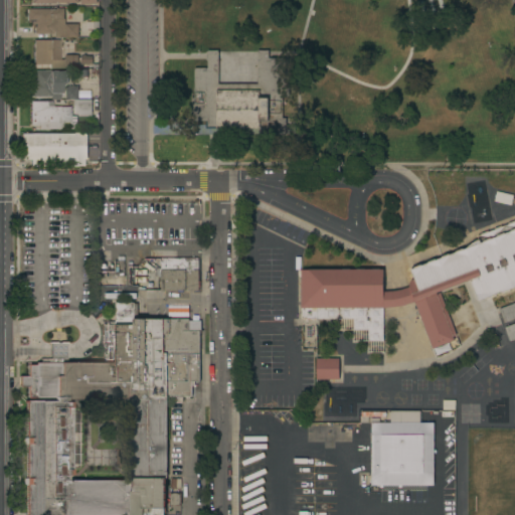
[(64,8),(64,18),(65,18),(65,24),(77,23),(77,37),(54,37),(53,30),(50,30),(50,33),(34,33),(34,24),(30,24),(30,20),(26,20),(26,8),(64,8)]
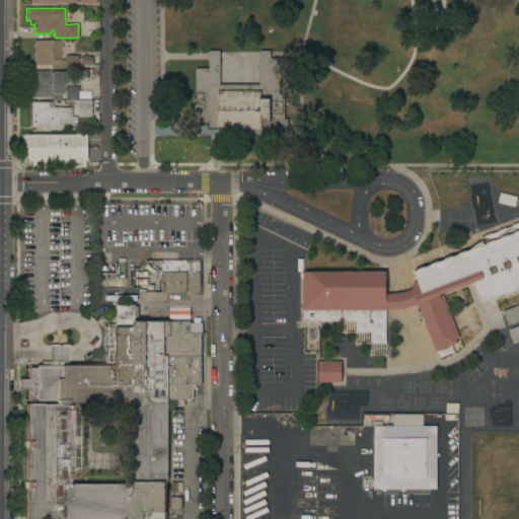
[(60,40),(60,51),(61,51),(61,54),(60,54),(60,60),(65,60),(65,56),(79,56),(79,69),(51,69),(51,64),(34,64),(34,40),(60,40)]
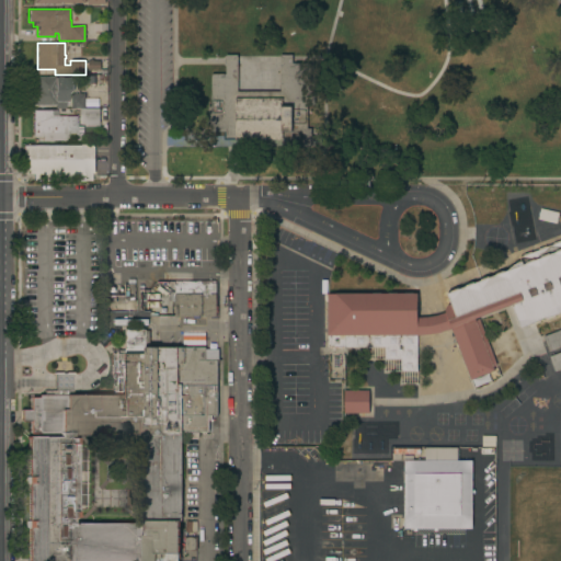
[(238,91),(281,91),(281,55),(293,55),(293,63),(315,63),(315,105),(308,105),(308,128),(311,128),(311,136),(313,136),(313,142),(311,142),(311,147),(281,147),(281,140),(224,140),(224,132),(208,132),(208,106),(212,106),(212,75),(226,75),(226,55),(238,55),(238,91)]
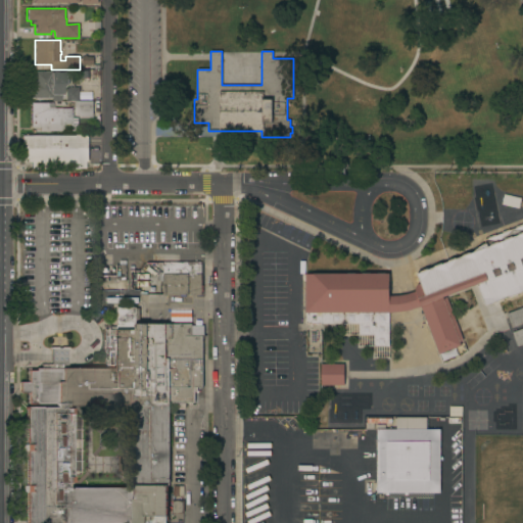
[(83,65),(83,57),(95,57),(95,65),(83,65)]
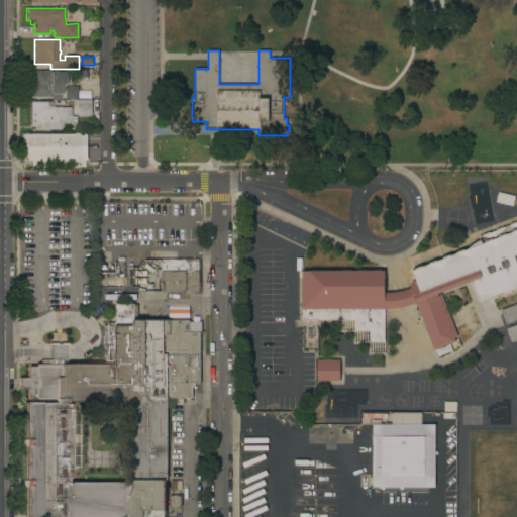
[(71,70),(71,83),(69,83),(69,84),(63,84),(63,85),(61,85),(62,94),(60,94),(61,99),(50,99),(50,96),(28,96),(28,82),(29,82),(29,80),(32,80),(32,71),(71,70)]
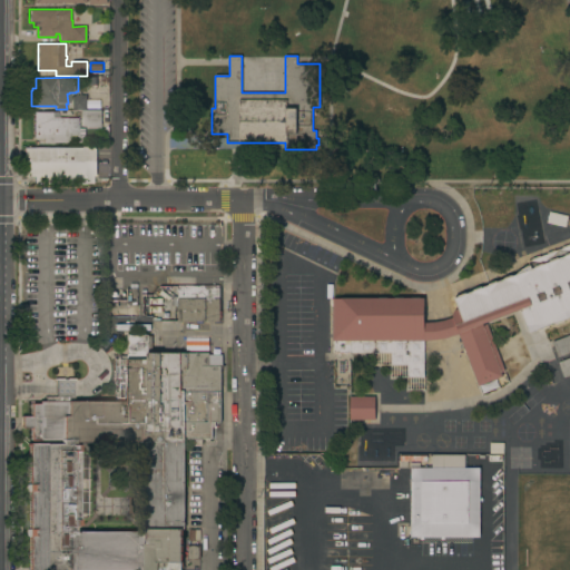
[(86,95),(87,109),(81,109),(81,110),(71,110),(71,96),(86,95)]
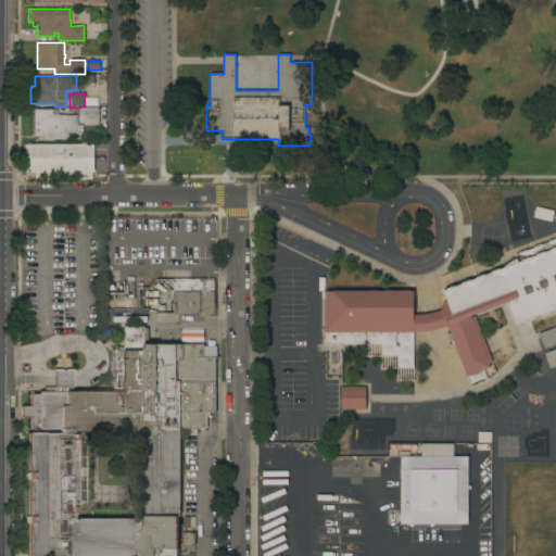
[(99,108),(99,125),(85,125),(84,123),(79,123),(80,108),(99,108)]
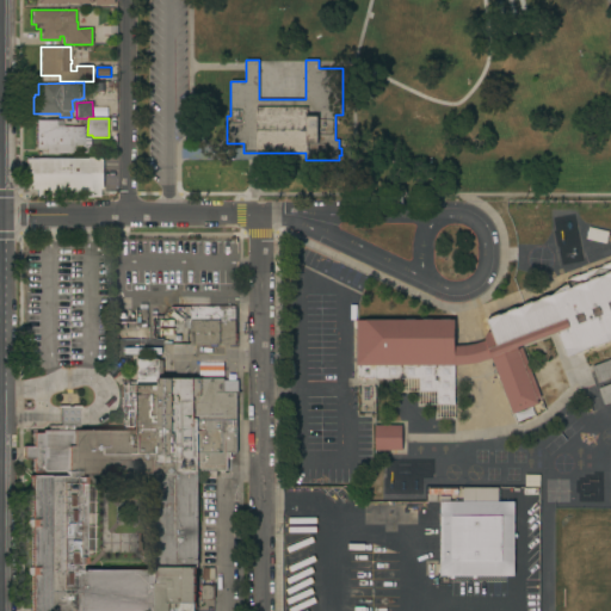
[(35,119),(62,119),(62,125),(84,125),(84,137),(91,137),(91,150),(85,150),(85,153),(45,153),(45,148),(35,148),(35,119)]
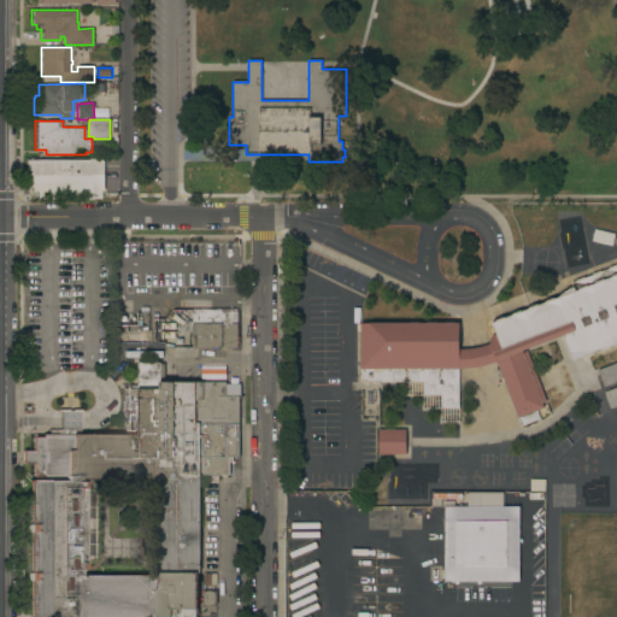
[(25,191),(25,159),(105,159),(105,191),(103,191),(103,198),(37,199),(36,191),(25,191)]
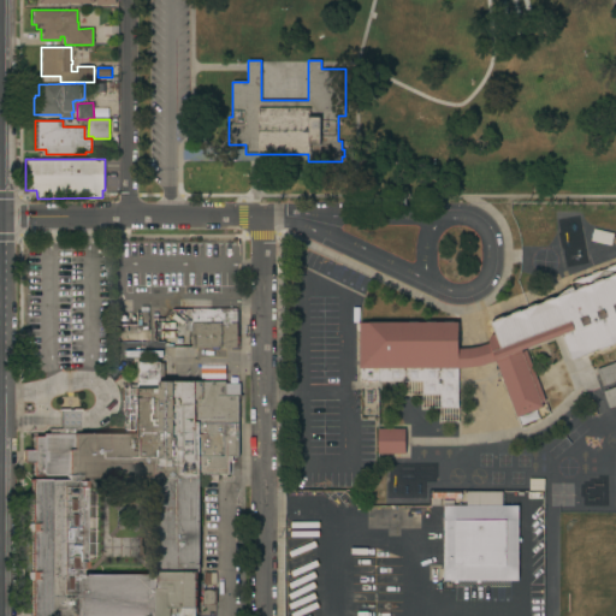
[(360,381),(360,330),(356,330),(356,323),(458,323),(458,349),(469,348),(480,347),(490,343),(489,341),(491,336),(496,333),(491,323),(558,297),(561,294),(566,290),(572,286),(570,283),(615,265),(615,343),(573,361),(562,335),(526,349),(546,401),(542,402),(544,407),(517,418),(496,361),(485,365),(473,367),(458,368),(458,408),(440,408),(440,395),(422,395),(422,381),(360,381)]
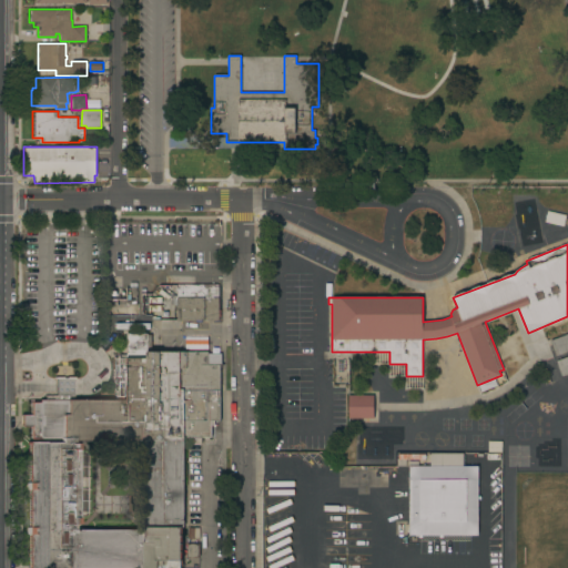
[(220,284),(220,310),(221,310),(221,317),(219,317),(219,320),(178,321),(178,305),(173,305),(173,295),(178,295),(178,285),(220,284)]
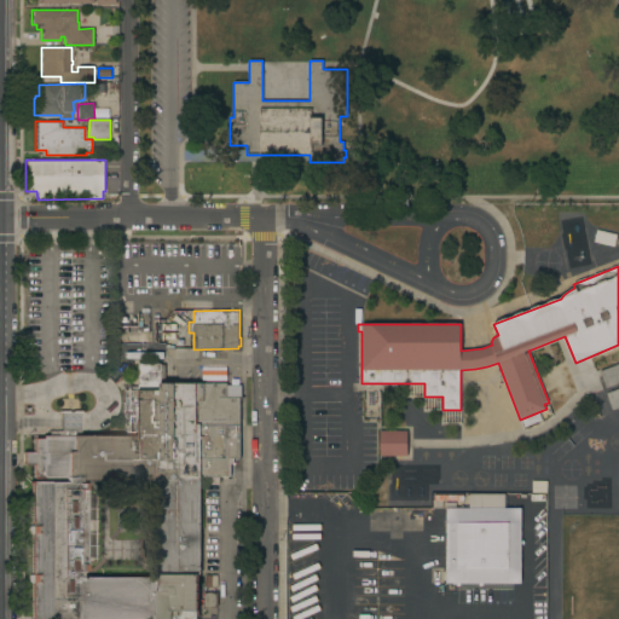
[(150,327),(150,342),(114,343),(114,327),(150,327)]
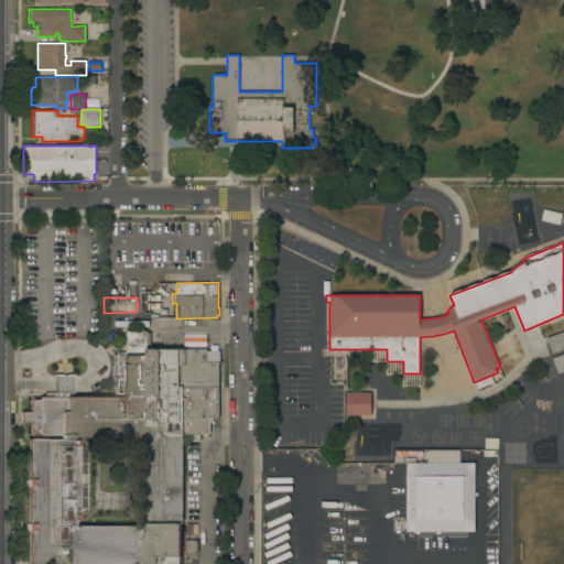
[(26,563),(26,530),(25,530),(25,523),(26,523),(26,486),(26,479),(26,438),(60,438),(60,434),(30,434),(30,423),(21,423),(21,411),(30,411),(30,399),(39,399),(39,397),(44,397),(44,392),(55,392),(55,375),(73,375),(73,397),(112,397),(112,391),(111,391),(111,356),(114,356),(114,355),(126,355),(126,343),(123,343),(123,338),(126,338),(126,331),(147,331),(147,333),(151,333),(151,349),(207,349),(207,351),(220,351),(220,364),(219,364),(219,419),(213,419),(213,422),(210,422),(210,434),(183,434),(183,523),(180,523),(180,563),(26,563)]
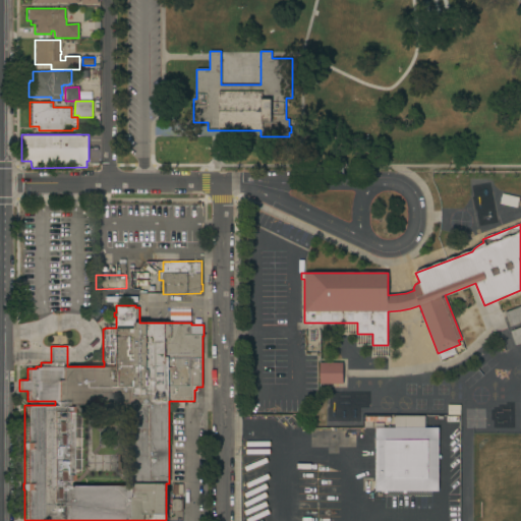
[(520,305),(520,322),(510,327),(505,312),(520,305)]
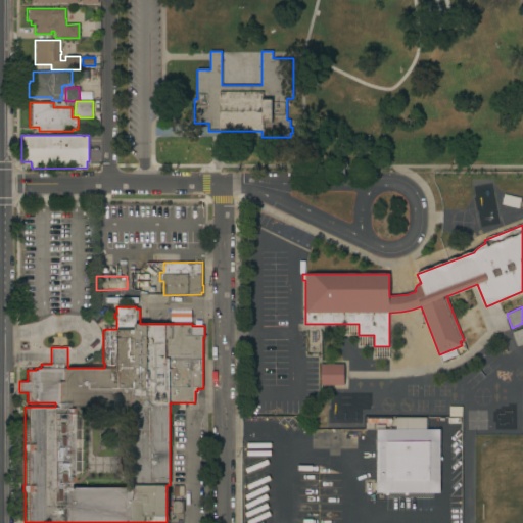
[(483,333),(477,336),(467,311),(474,308),(483,333)]
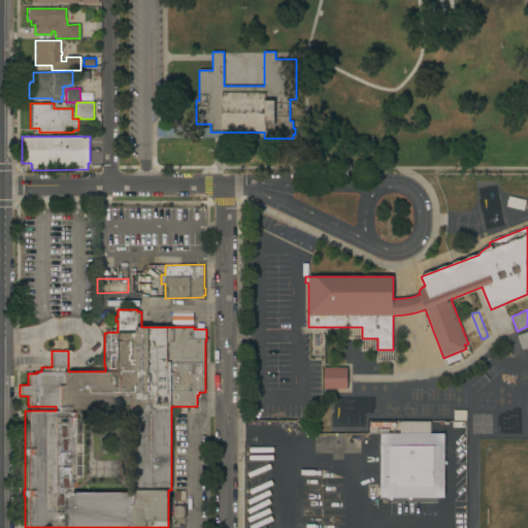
[(527,331),(527,348),(523,350),(517,336),(527,331)]
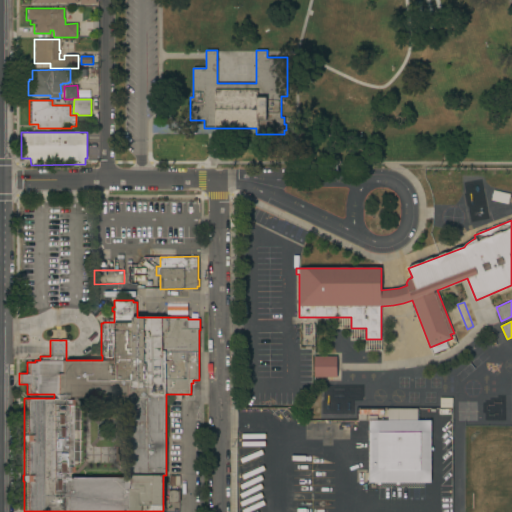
[(337,356),(337,377),(314,377),(314,356),(337,356)]
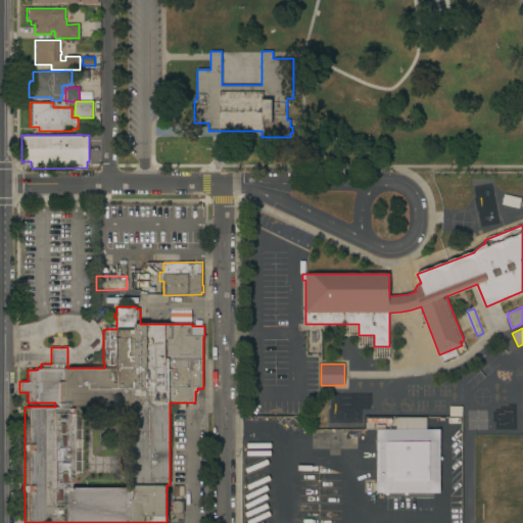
[(462,407),(462,417),(449,417),(449,407),(462,407)]
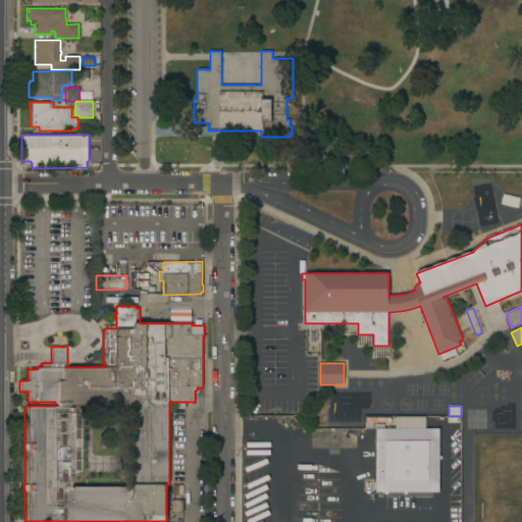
[(373,422),(373,428),(365,428),(365,422),(366,422),(366,418),(392,417),(392,422),(373,422)]
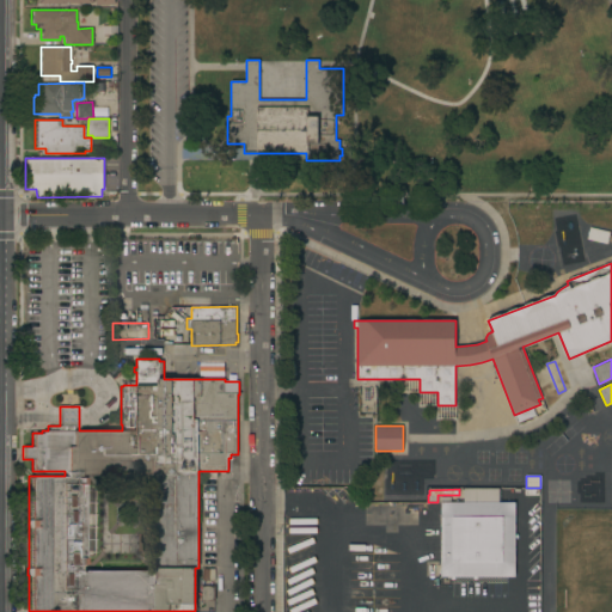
[(500,489),(500,502),(515,502),(515,576),(442,576),(442,496),(451,496),(451,502),(464,502),(464,489),(500,489)]
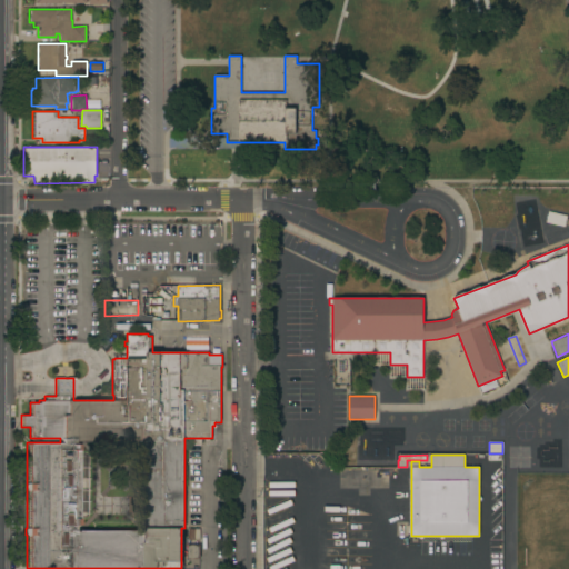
[(187,545),(200,545),(200,558),(187,558),(187,545)]
